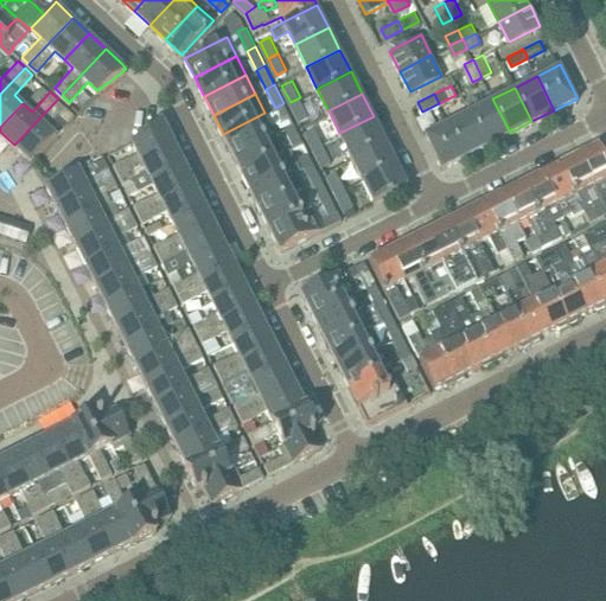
[(300,97),(291,102),(299,120),(308,115),(300,97)]
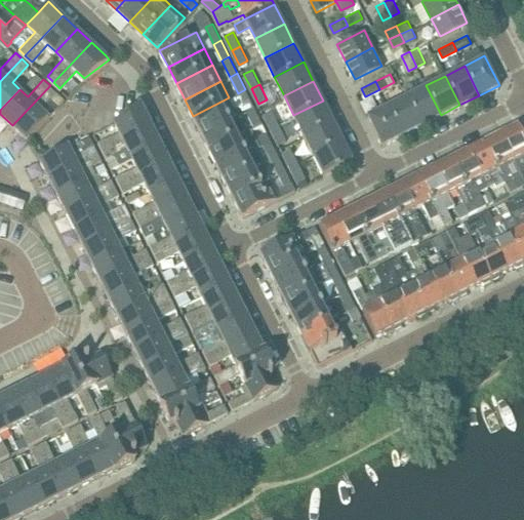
[(50,85),(12,125),(27,140),(48,116),(50,114),(58,105),(50,97),(56,91),(50,85)]
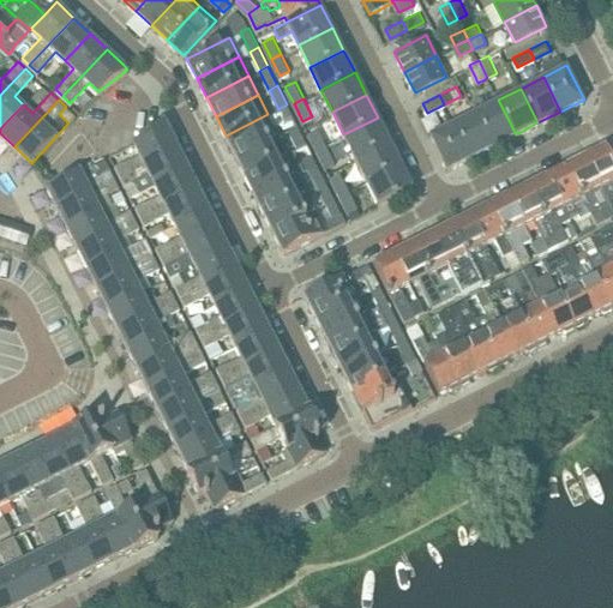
[(475,112),(493,145),(516,134),(498,100),(475,112)]
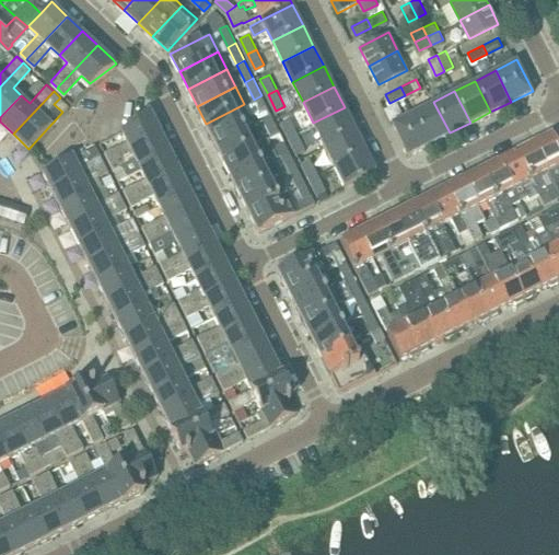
[(254,100),(263,117),(270,113),(261,95),(254,100)]
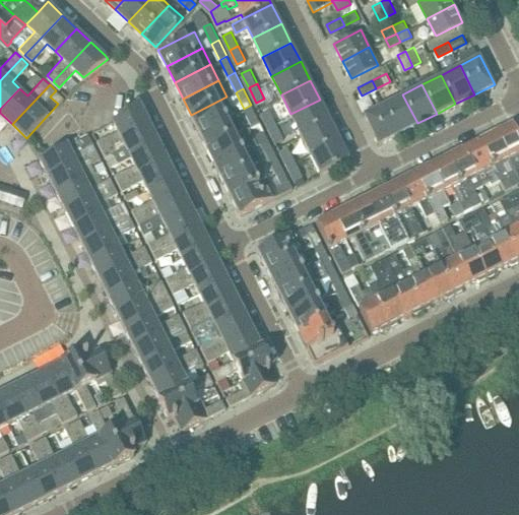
[(384,104),(398,133),(417,123),(402,94),(384,104)]
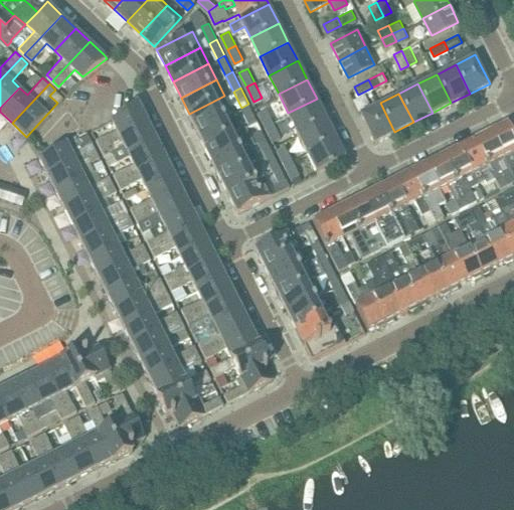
[(189,114),(197,130),(232,112),(224,96),(189,114)]
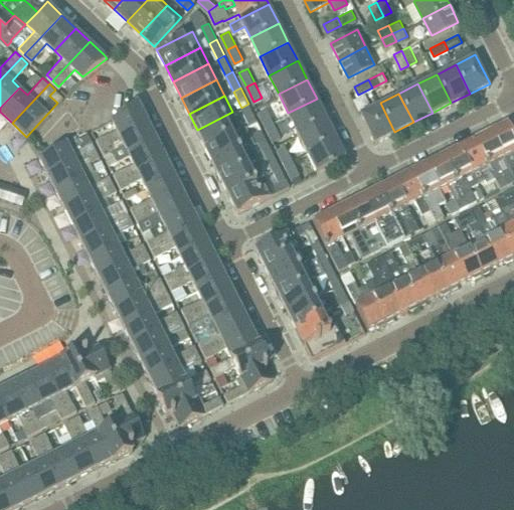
[(288,113),(298,132),(326,118),(317,99),(288,113)]
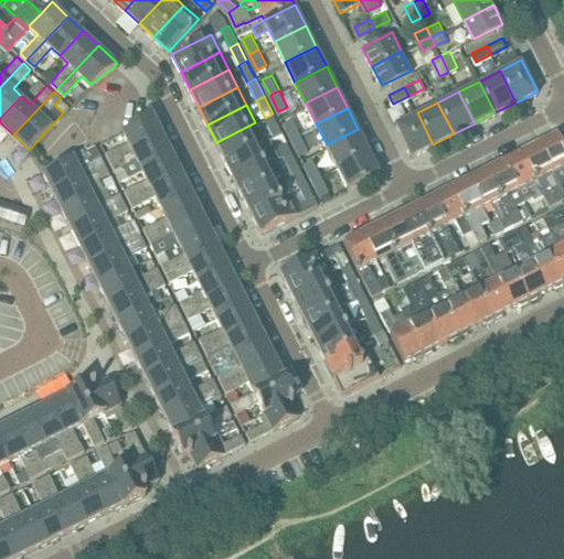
[(150,109),(123,129),(128,139),(105,151),(110,160),(162,133),(151,110),(150,109)]
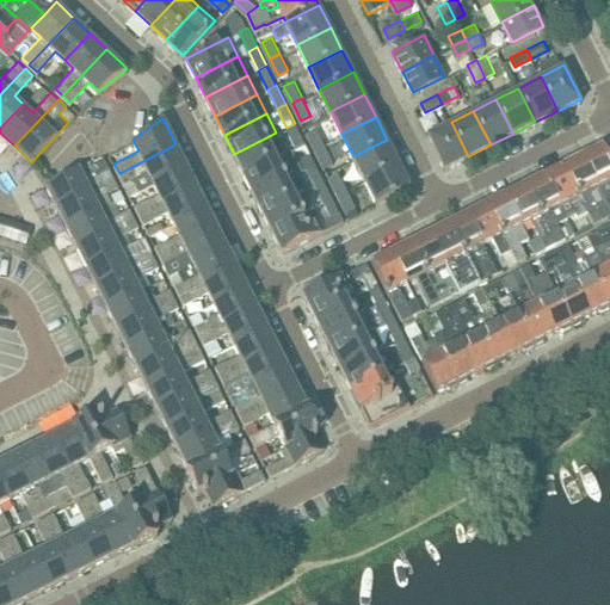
[(468,156),(451,122),(427,134),(445,167),(468,156)]
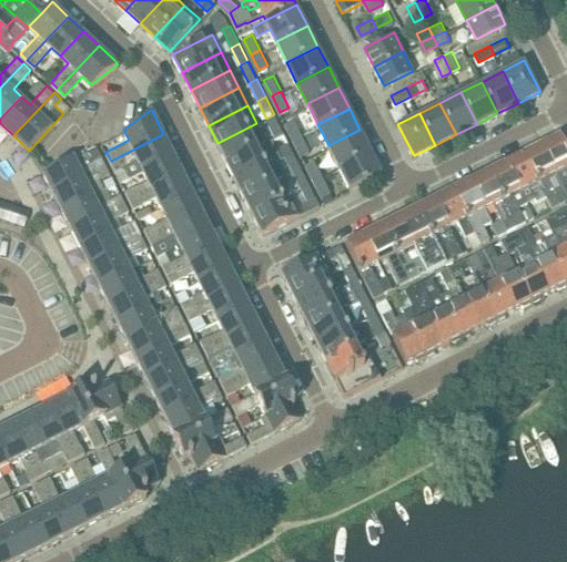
[(266,119),(275,136),(283,132),(274,114),(266,119)]
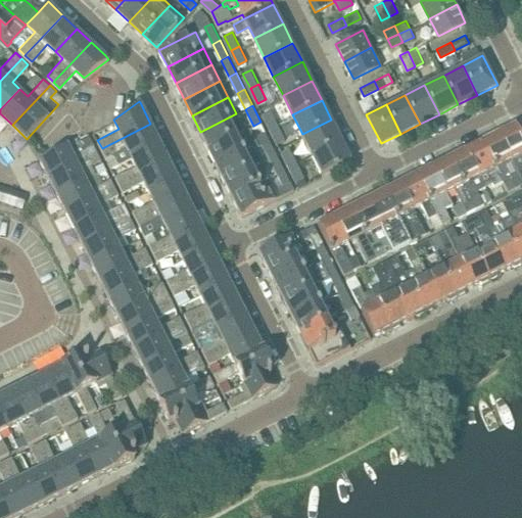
[(270,108),(262,112),(269,127),(277,123),(270,108)]
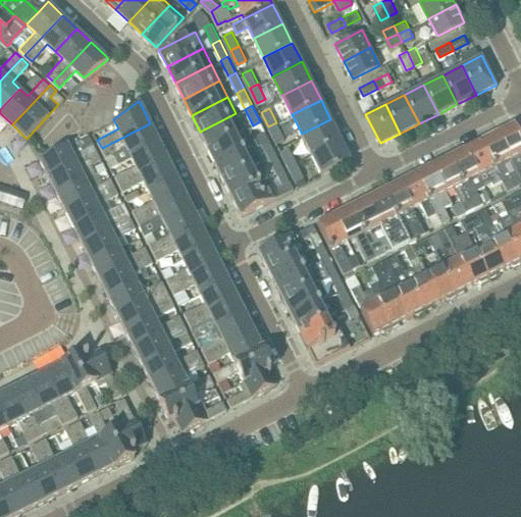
[(200,132),(208,148),(244,130),(236,113),(200,132)]
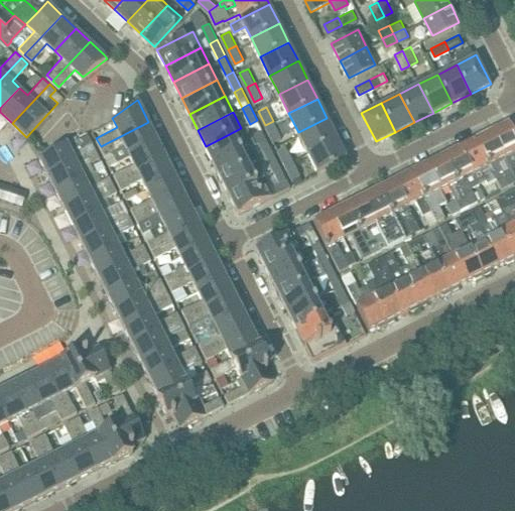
[(337,136),(327,118),(298,132),(307,151),(337,136)]
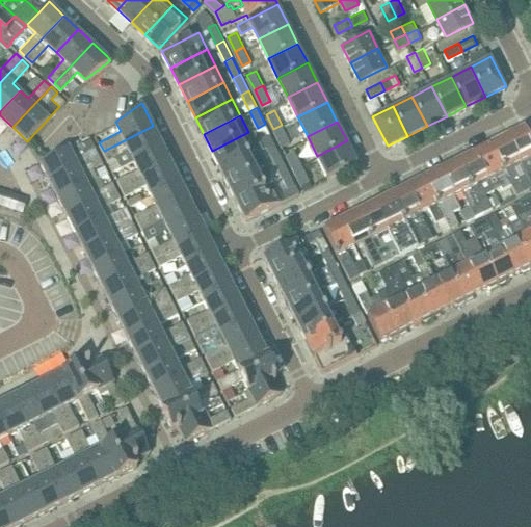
[(96,142),(113,133),(109,124),(90,133),(96,142)]
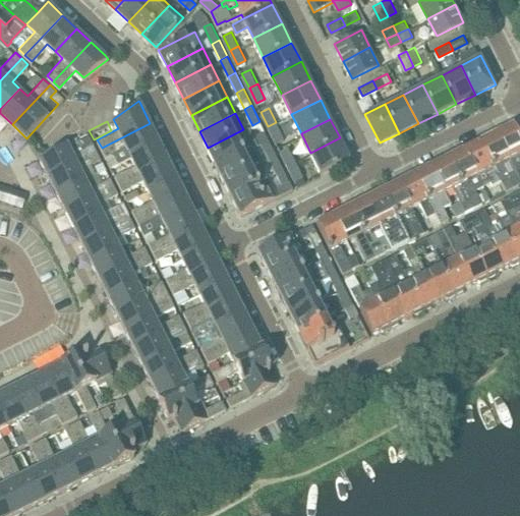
[(519,133),(513,121),(497,129),(510,156),(519,176),(519,133)]
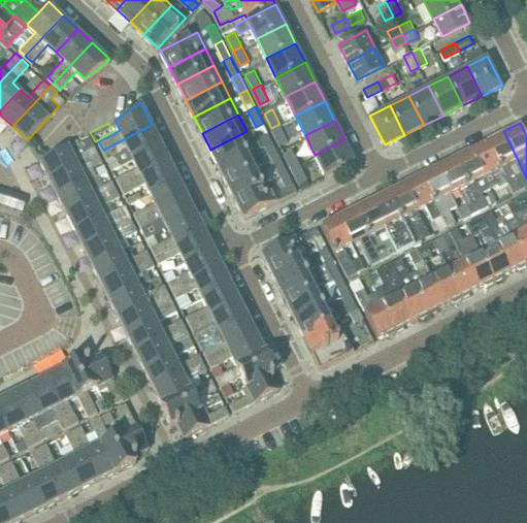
[(288,138),(280,124),(271,128),(280,143),(288,138)]
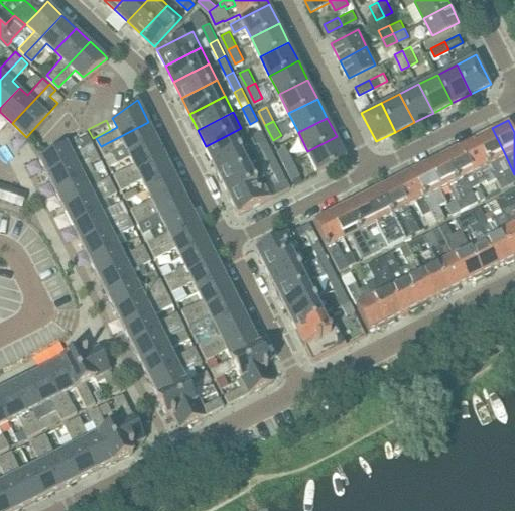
[(157,139),(148,122),(101,146),(105,154),(125,144),(129,153),(157,139)]
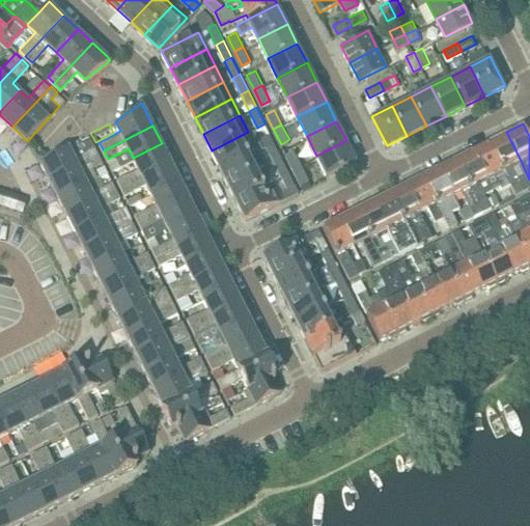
[(248,132),(212,150),(220,167),(256,148),(262,145),(258,137),(254,129),(248,132)]
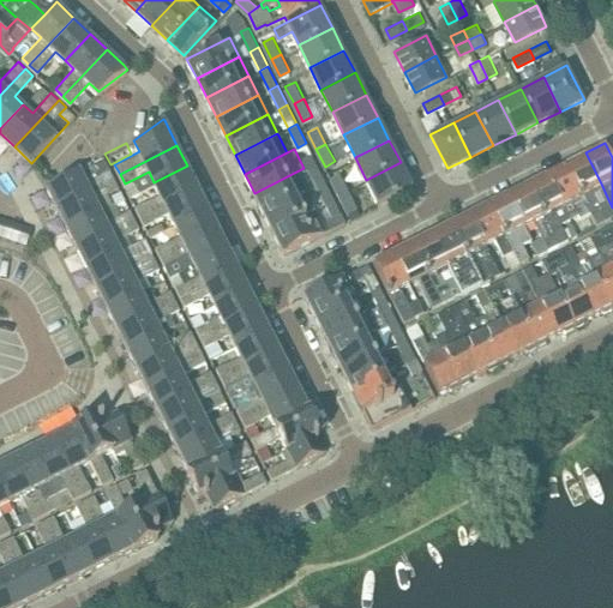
[(586,152),(566,162),(590,210),(596,222),(612,214),(612,208),(601,184),(586,152)]
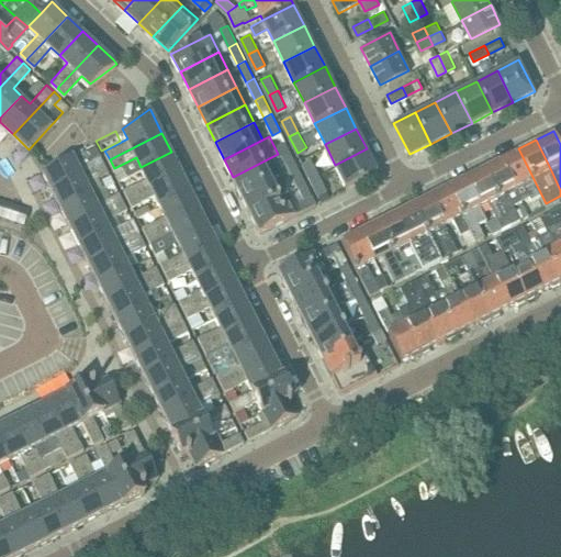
[(281,153),(290,170),(299,166),(289,148),(281,153)]
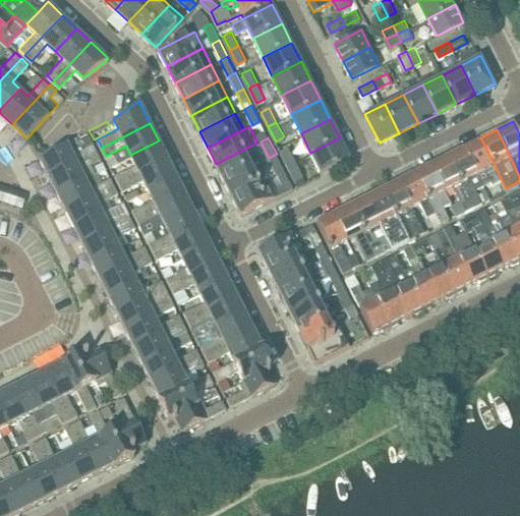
[(340,137),(310,153),(321,172),(350,158),(340,137)]
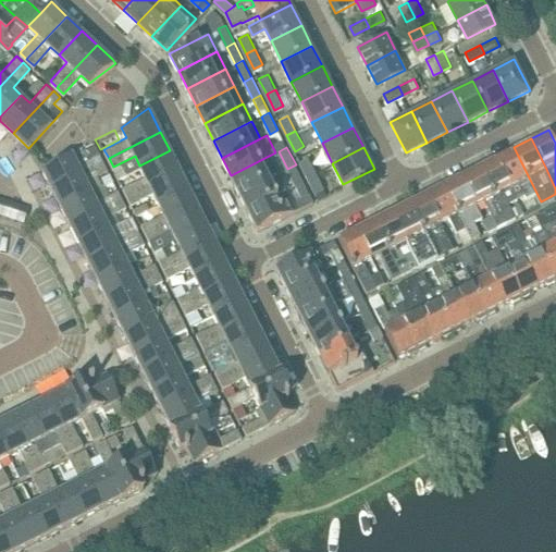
[(514,147),(496,156),(510,184),(517,197),(526,193),(527,195),(535,191),(514,147)]
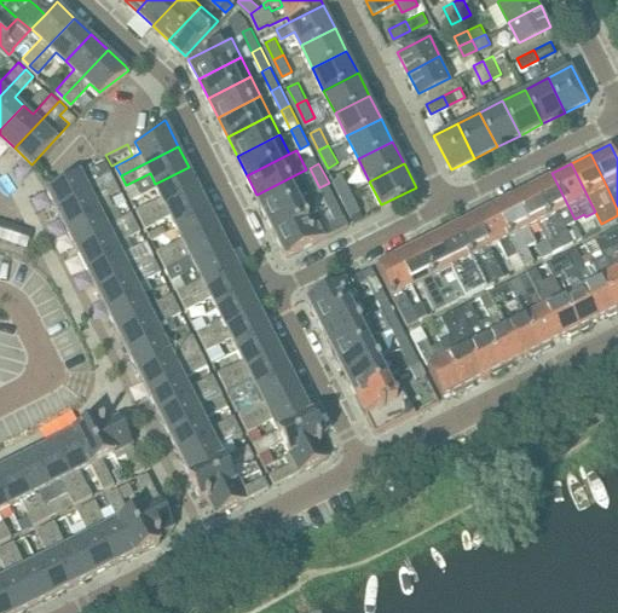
[(189,167),(155,184),(161,194),(136,207),(140,217),(198,186),(189,167)]
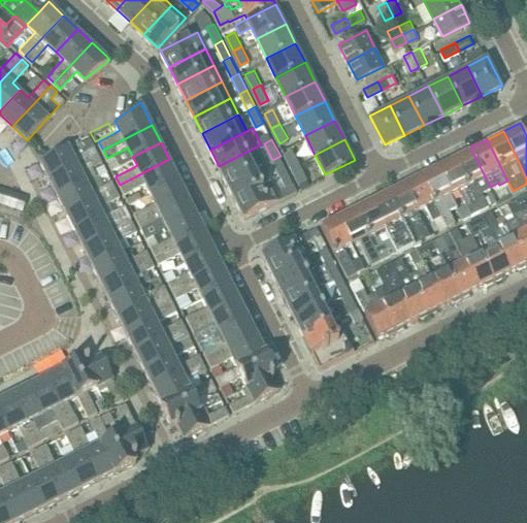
[(40,159),(48,177),(98,153),(94,144),(73,155),(68,145),(40,159)]
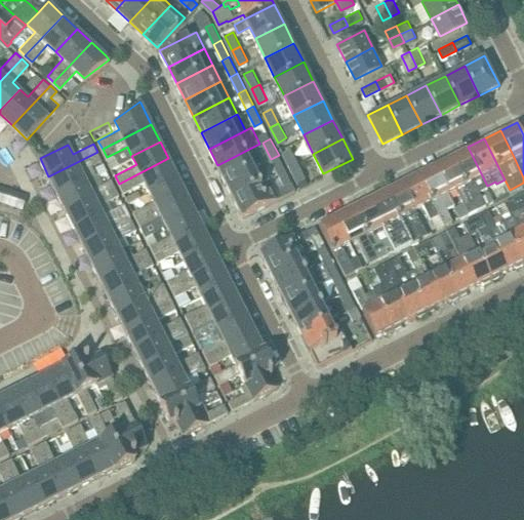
[(226,182),(262,163),(253,147),(217,165),(226,182)]
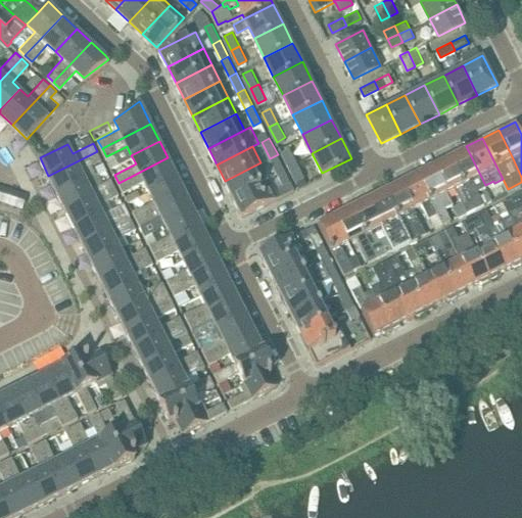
[(281,150),(288,165),(296,160),(289,146),(281,150)]
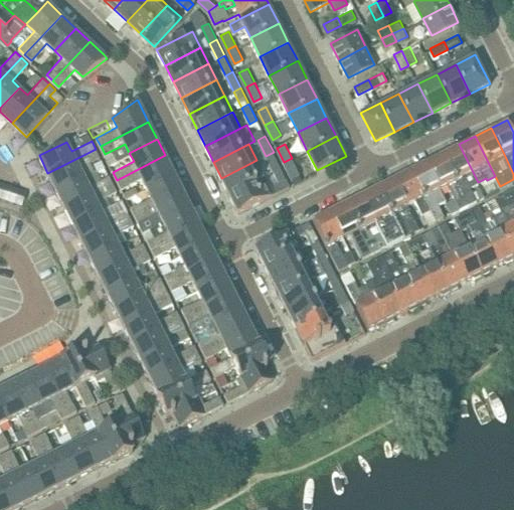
[(459,144),(443,152),(463,192),(464,192),(469,202),(476,198),(471,188),(470,186),(474,184),(478,182),(472,170),(459,144)]
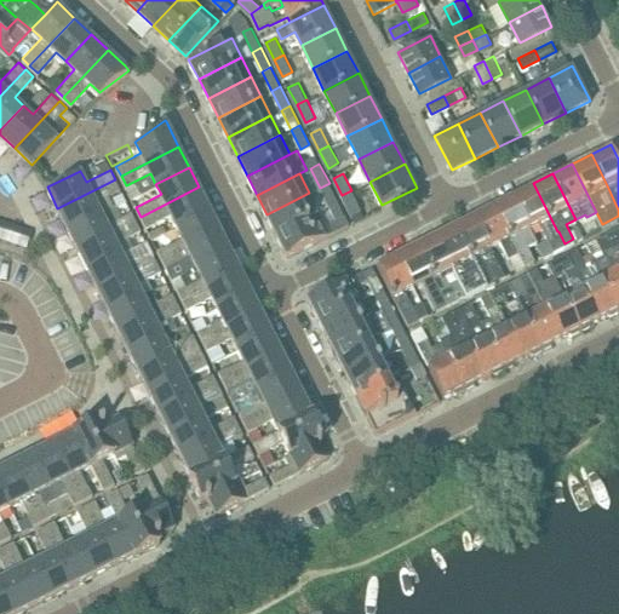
[(115,179),(57,208),(68,228),(101,212),(96,200),(120,188),(115,179)]
